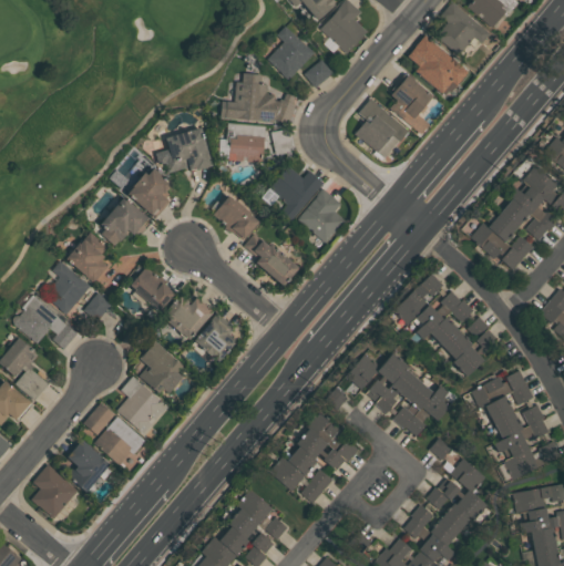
[(330,0),(336,7),(316,23),(300,4),(294,9),(286,0),(330,0)]
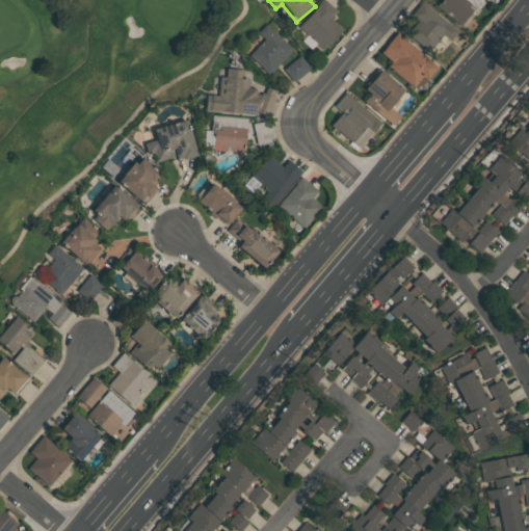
[(325,0),(339,12),(332,21),(345,32),(325,53),(300,30),(319,9),(318,8),(325,0)]
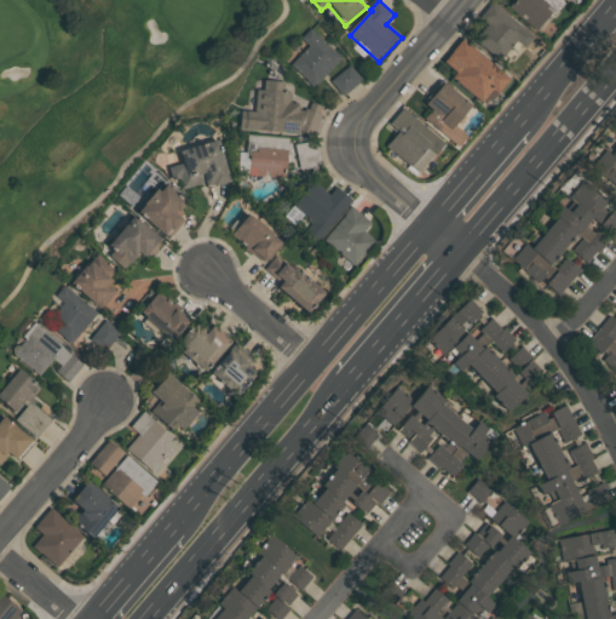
[(511,7),(516,0),(562,0),(566,4),(541,33),(511,7)]
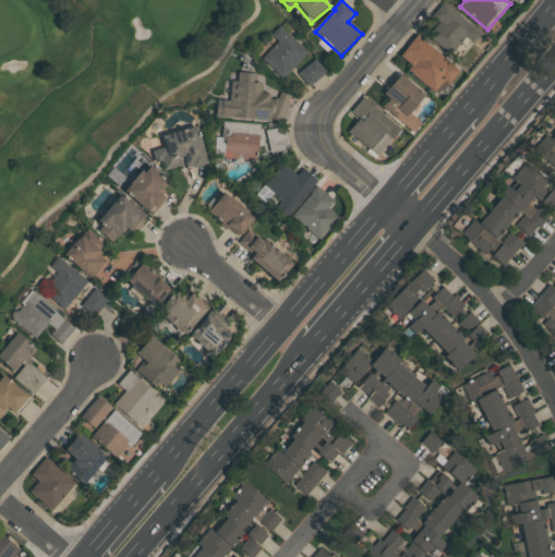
[(430,37),(442,24),(434,17),(445,3),(482,35),(473,45),(466,38),(450,56),(430,37)]
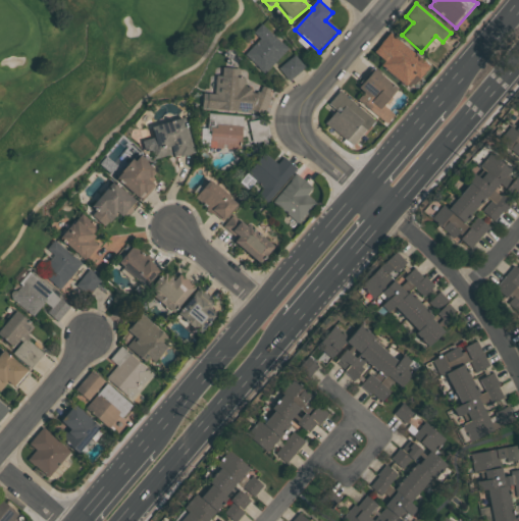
[(292,48),(264,23),(256,33),(263,40),(258,46),(253,41),(244,51),(268,73),(292,48)]
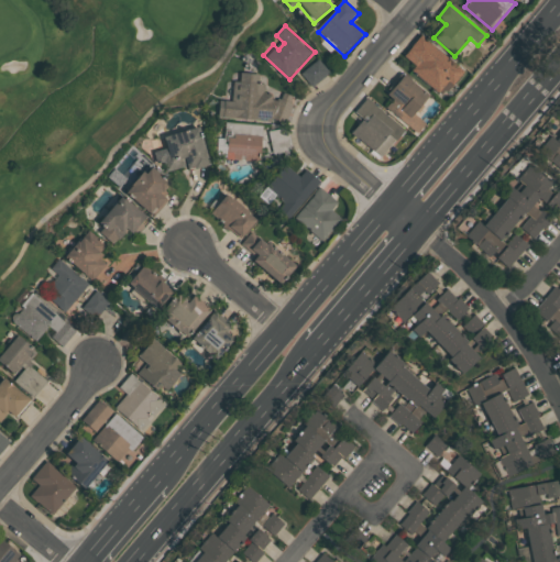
[(424,34),(467,70),(454,85),(449,81),(439,94),(413,72),(417,66),(405,56),(424,34)]
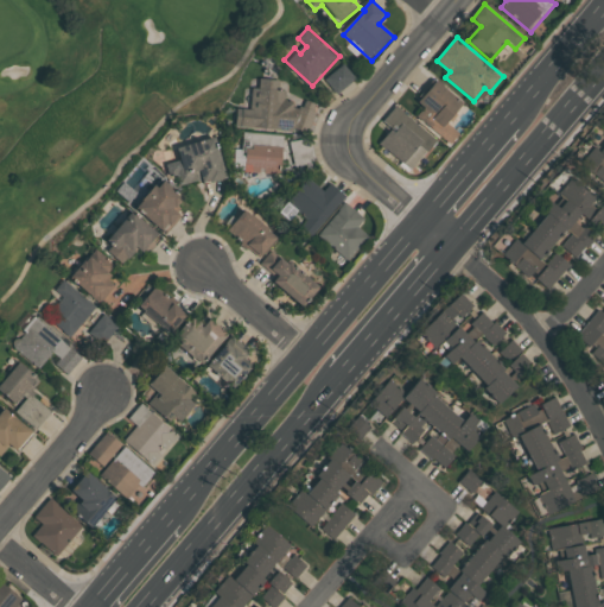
[(358,78),(347,64),(328,80),(339,94),(358,78)]
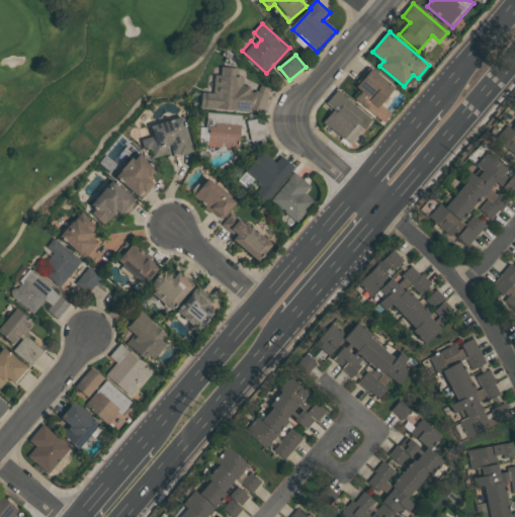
[(203,109),(268,112),(270,87),(246,85),(247,77),(241,77),(241,68),(224,67),(224,75),(217,75),(216,93),(204,92),(203,109)]
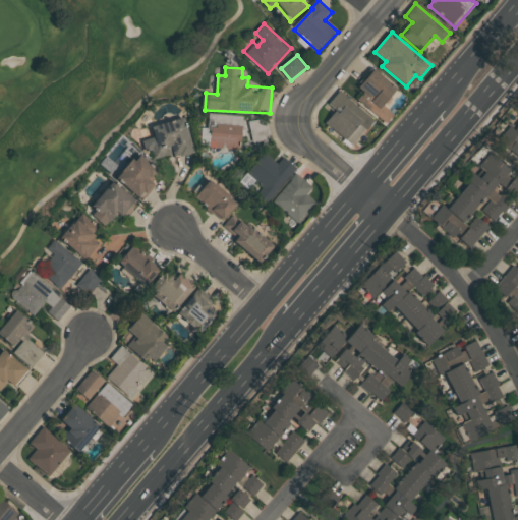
[(375,68),(398,89),(384,105),(395,115),(387,124),(358,100),(364,93),(358,88),(375,68)]
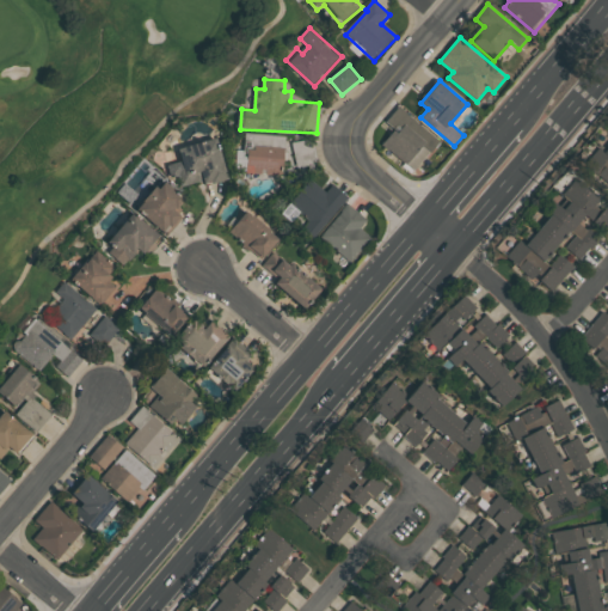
[(399,107),(441,142),(416,172),(384,145),(398,129),(387,121),(399,107)]
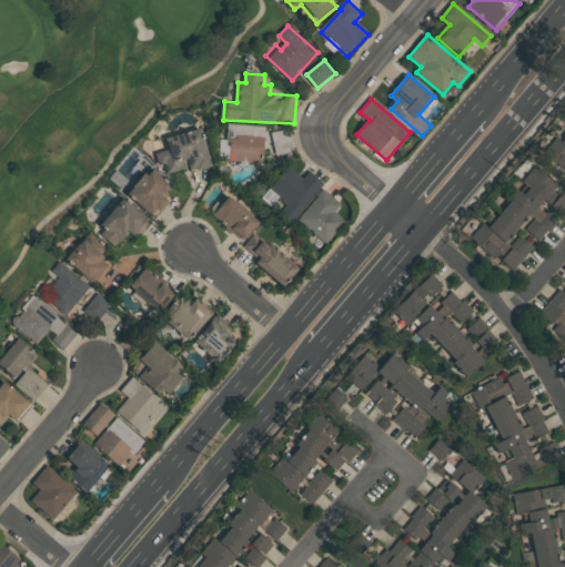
[(266,137),(255,137),(256,127),(250,125),(250,131),(232,130),(229,160),(265,163),(266,137)]
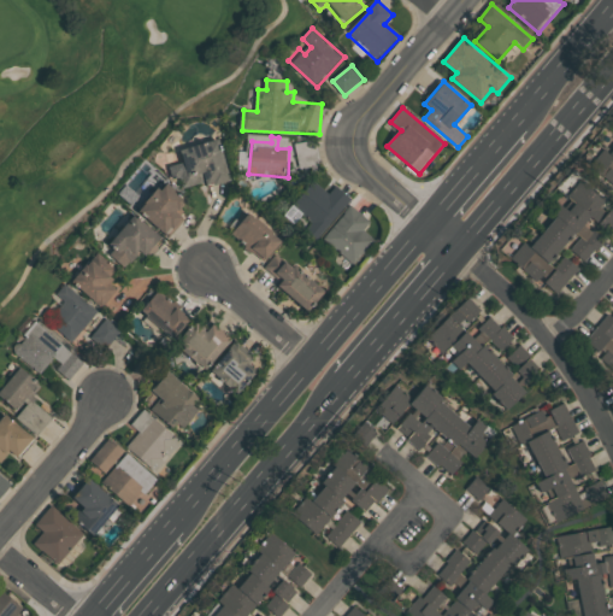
[(181,151),(218,139),(231,180),(214,186),(213,183),(207,185),(206,182),(183,189),(180,179),(172,180),(169,168),(184,163),(181,151)]
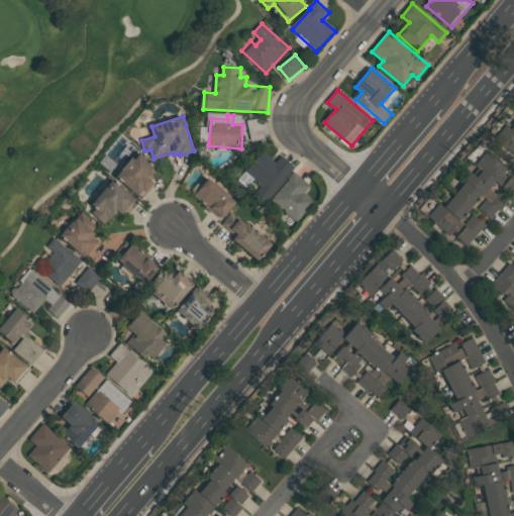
[(507,125),(512,129),(513,130),(513,156),(496,139),(507,125)]
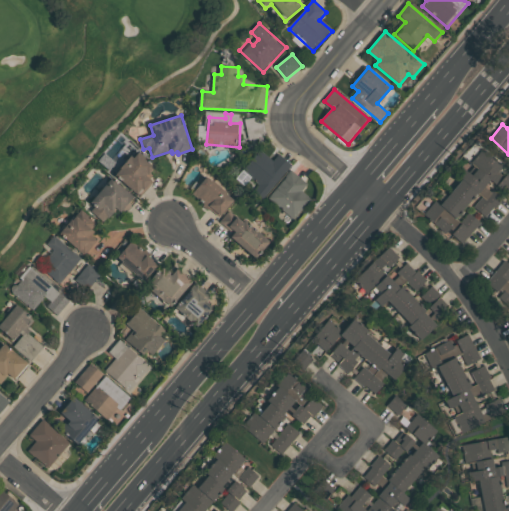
[(471,162),(483,148),(504,166),(500,171),(505,176),(507,174),(508,175),(508,194),(490,179),(471,162)]
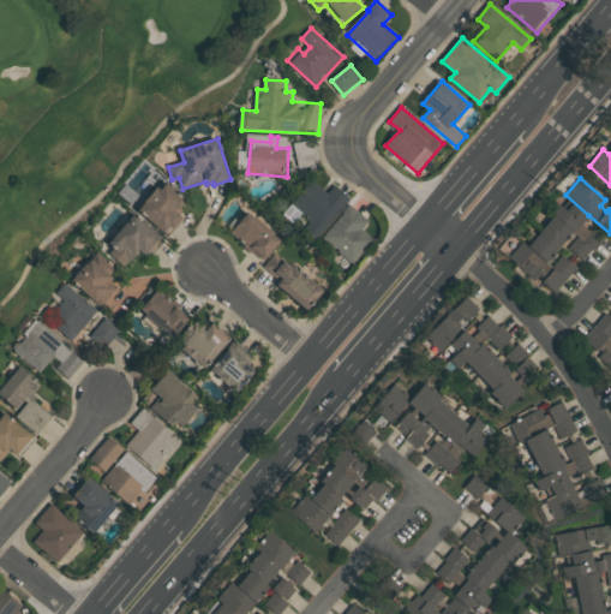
[(335,185),(352,200),(316,240),(306,231),(313,222),(292,204),(312,180),(328,194),(335,185)]
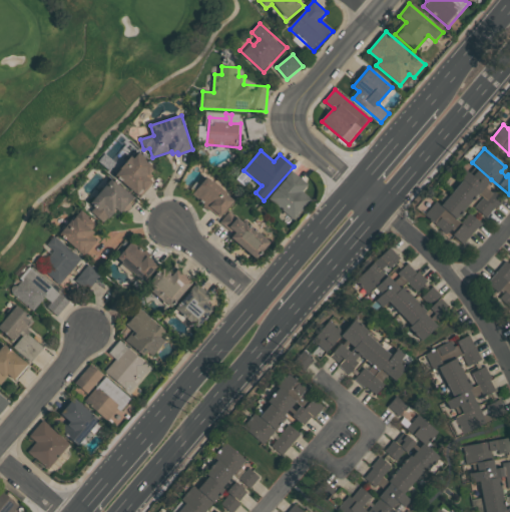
[(139,152),(156,167),(150,173),(153,176),(150,180),(154,183),(141,198),(114,175),(131,156),(134,158),(139,152)]
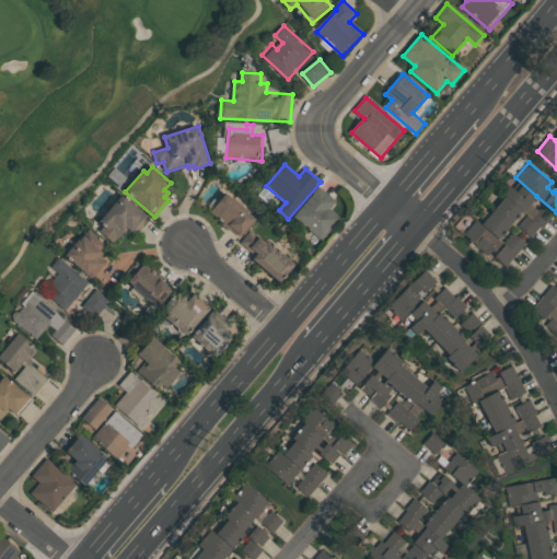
[(514,176),(515,177),(536,196),(530,204),(537,210),(541,207),(553,218),(544,229),(542,226),(528,214),(523,210),(506,196),(501,191),(514,176)]
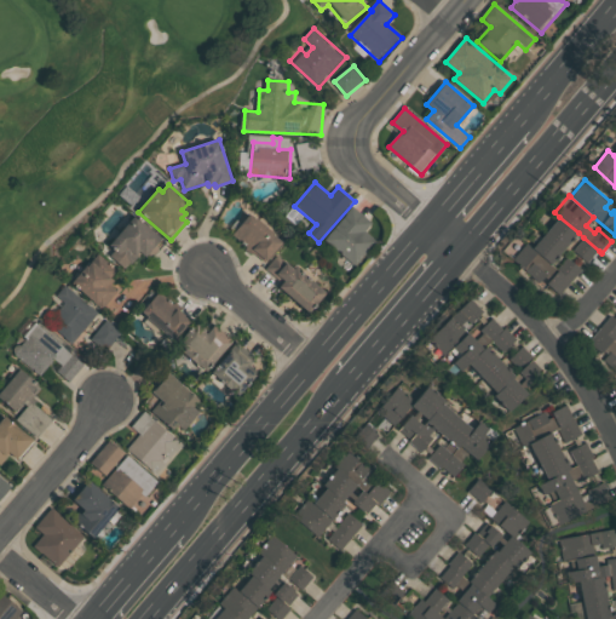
[(353,207),(373,224),(366,233),(378,242),(356,267),(324,240),(353,207)]
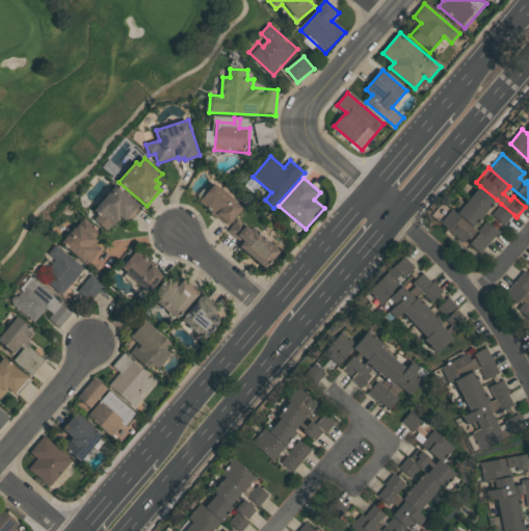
[(228,226),(200,202),(216,183),(243,206),(228,226)]
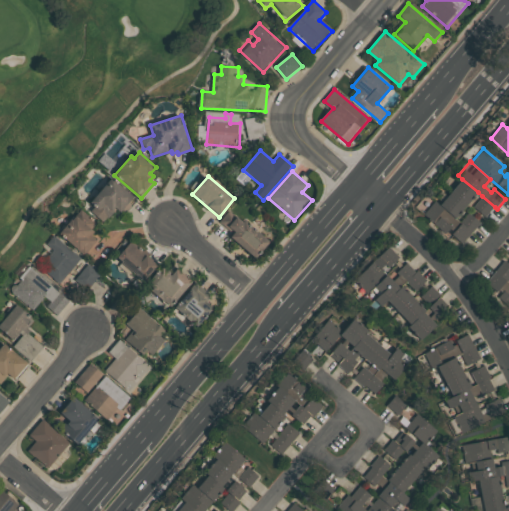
[(112,178),(134,197),(120,212),(116,208),(114,210),(115,211),(108,219),(108,218),(103,222),(91,211),(95,206),(91,202),(112,178)]
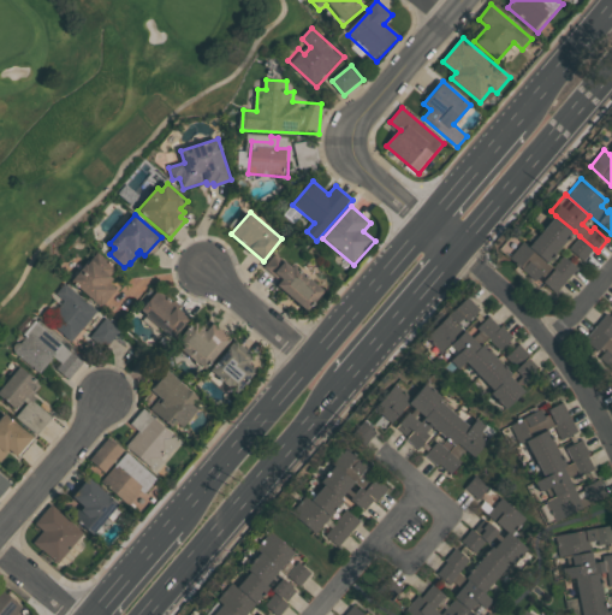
[(575,231),(562,247),(542,231),(556,216),(575,231)]
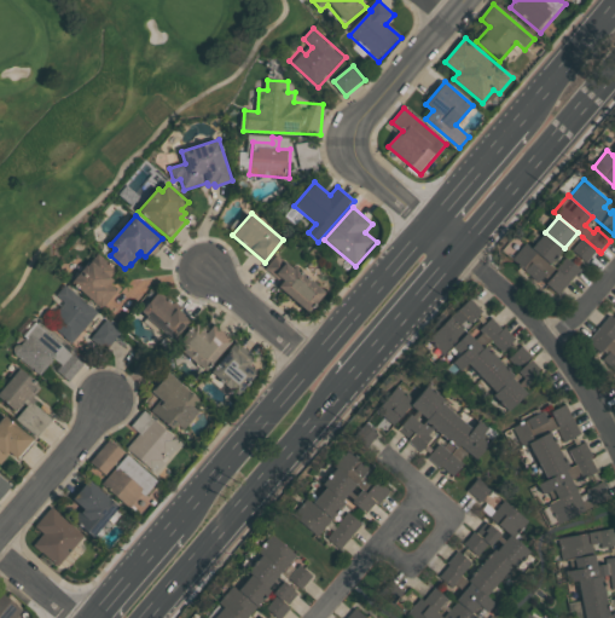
[(551,264),(532,248),(545,232),(564,248),(551,264)]
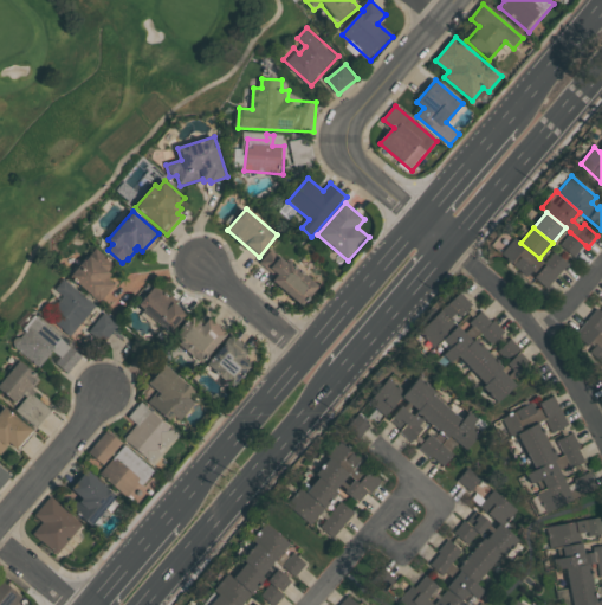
[(570,232),(586,245),(575,258),(560,245),(570,232)]
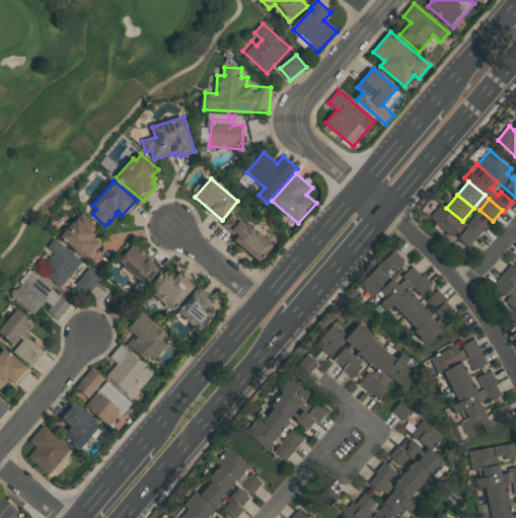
[(441,204),(446,208),(462,221),(466,225),(480,236),(469,247),(458,237),(460,234),(457,231),(452,237),(429,217),(441,204)]
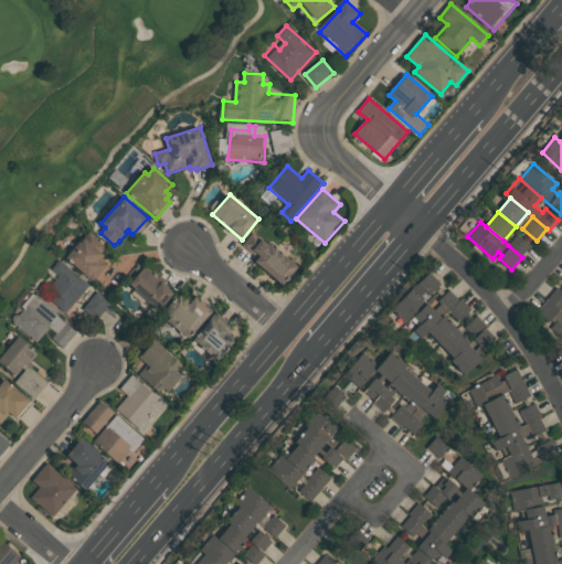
[(89,231),(107,246),(102,254),(105,256),(102,261),(108,266),(94,283),(65,257),(89,231)]
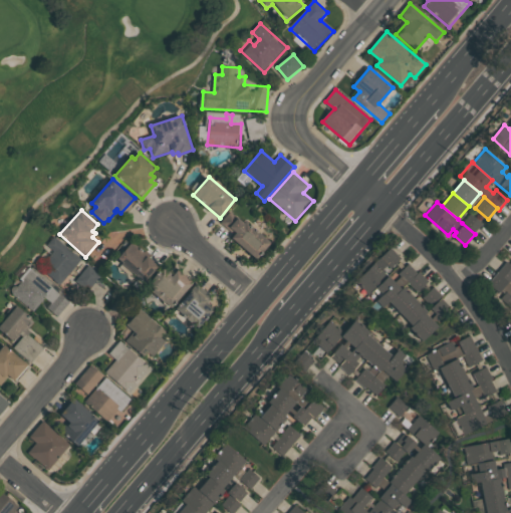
[(257,260),(232,238),(235,235),(222,224),(231,212),(246,225),(248,222),(272,242),(257,260)]
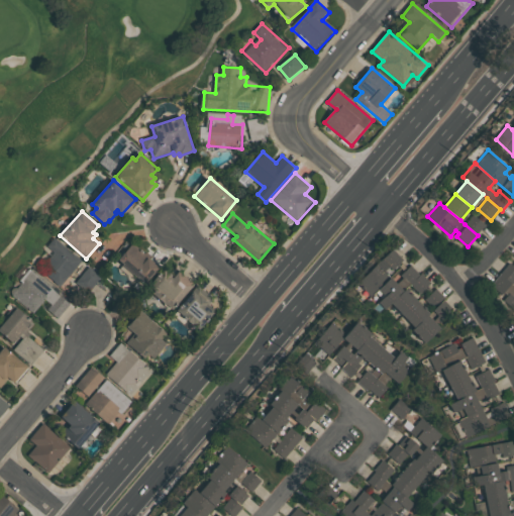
[(465,224),(474,214),(486,225),(478,235),(465,224)]
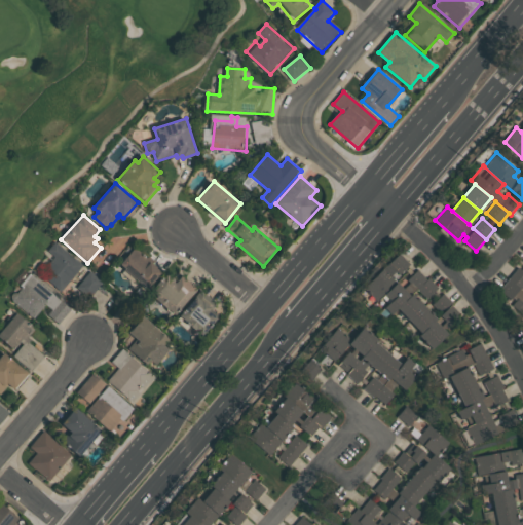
[(64,292),(85,265),(58,241),(50,251),(55,256),(47,265),(51,269),(45,275),(64,292)]
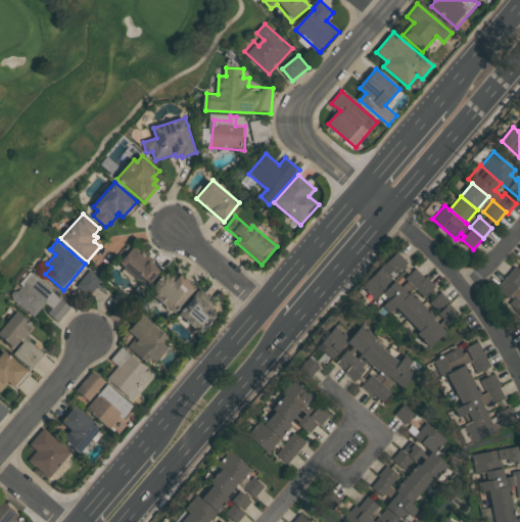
[(147,287),(120,264),(134,247),(146,257),(148,255),(154,261),(152,263),(161,271),(147,287)]
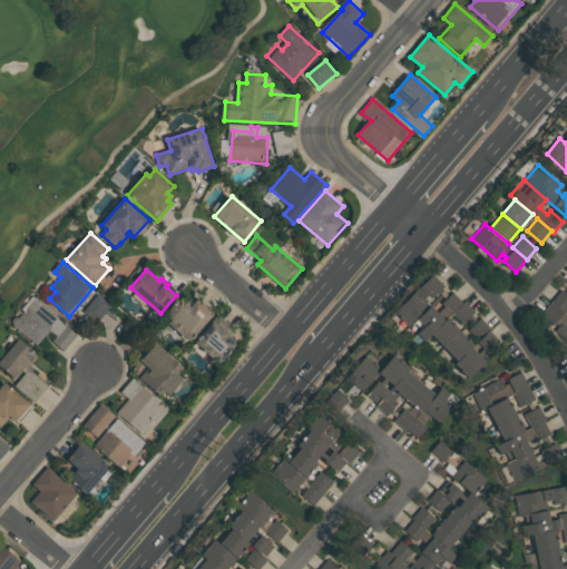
[(446,293),(418,319),(406,331),(401,335),(393,327),(397,324),(391,317),(434,275),(446,286),(442,290),(446,293)]
